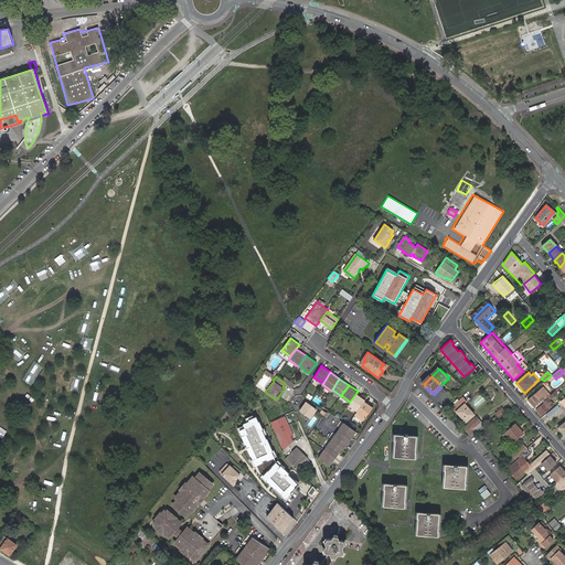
[(544,402),(553,394),(546,385),(529,401),(536,408),(544,402)]
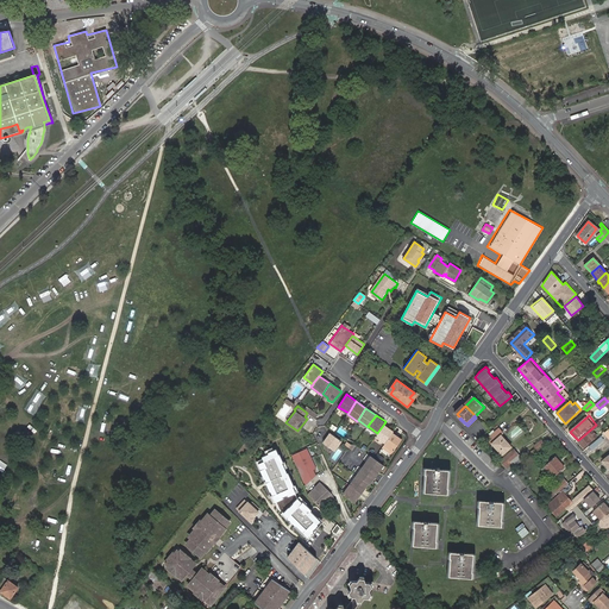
[(601,426),(598,422),(596,425),(586,433),(588,434),(579,441),(584,449),(597,438),(592,432),(594,431),(595,432),(601,426)]
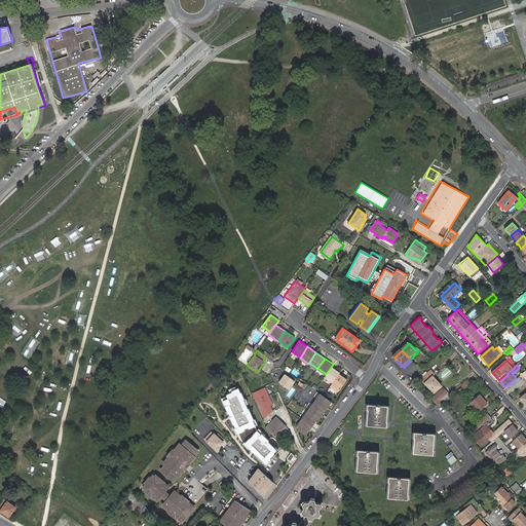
[(340,372),(332,366),(326,374),(325,376),(333,382),(339,373),(340,372)]
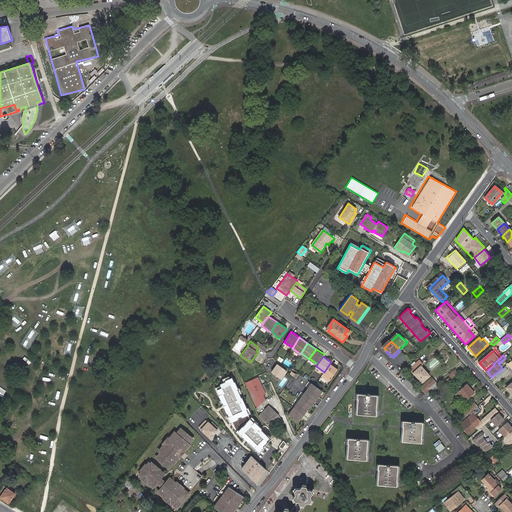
[(411,370),(415,375),(424,384),(431,377),(422,368),(425,365),(421,360),(411,370)]
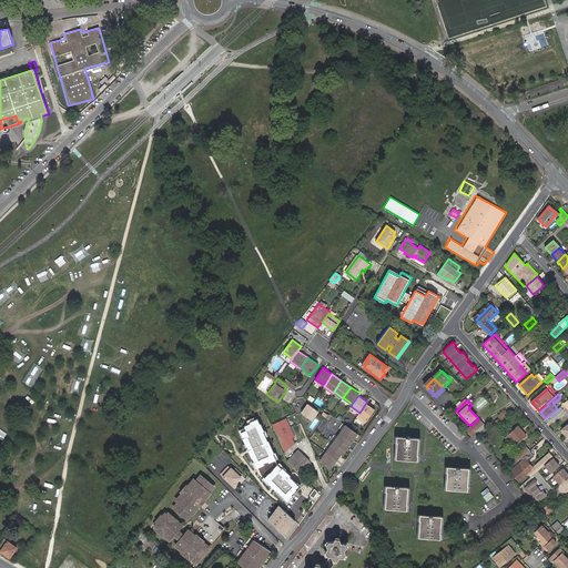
[(375,409),(366,403),(359,413),(356,417),(365,423),(375,409)]
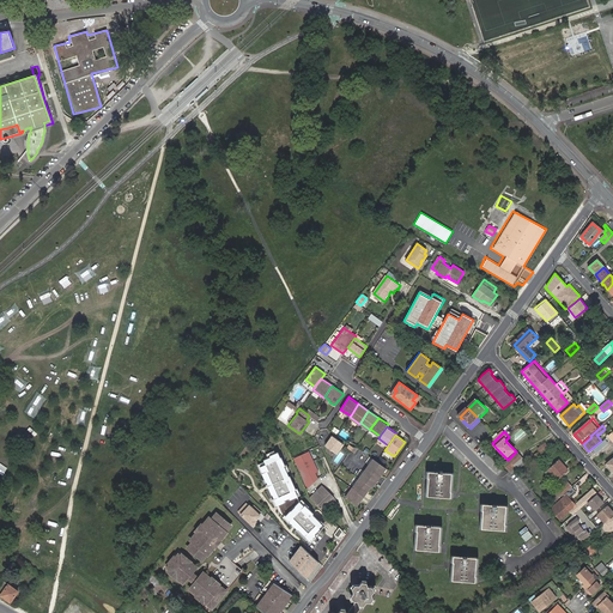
[(332,436),(325,445),(337,454),(344,444),(332,436)]
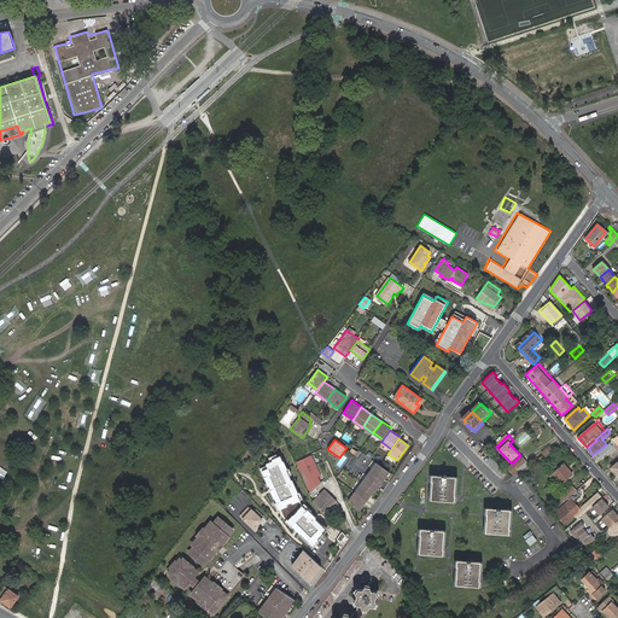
[(613,448),(610,444),(599,454),(602,458),(613,448)]
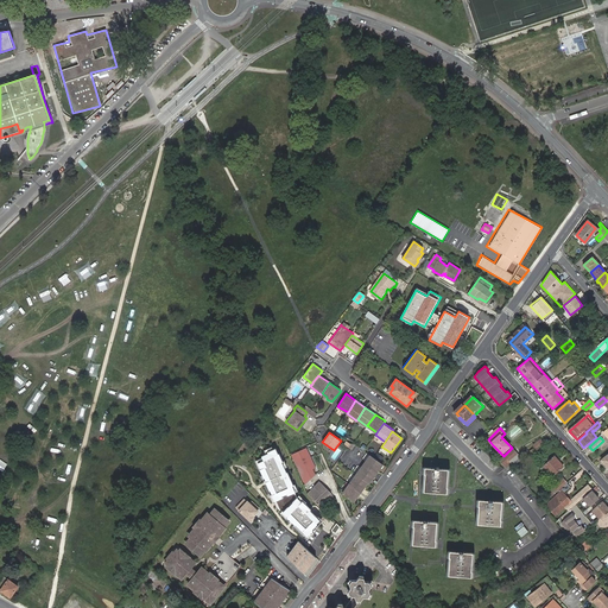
[(543,438),(536,444),(539,449),(546,443),(543,438)]
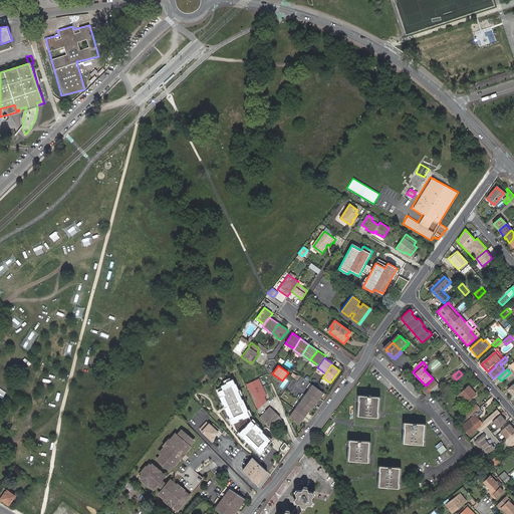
[(245,384),(257,410),(266,401),(263,397),(266,395),(258,379),(258,377),(246,383),(245,384)]
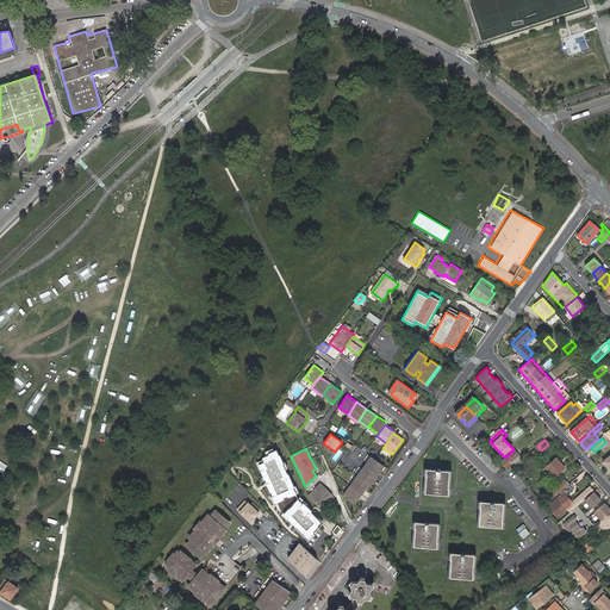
[(297,495),(278,450),(256,460),(277,504),(297,495)]
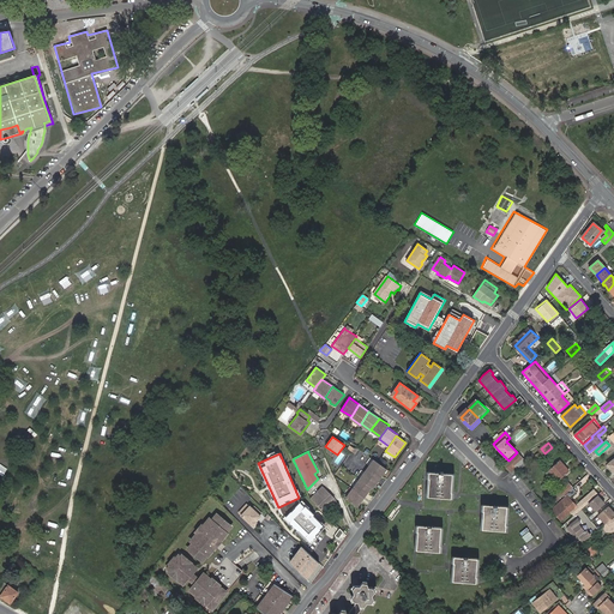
[(521,453),(507,464),(513,471),(517,468),(519,471),(529,463),(521,453)]
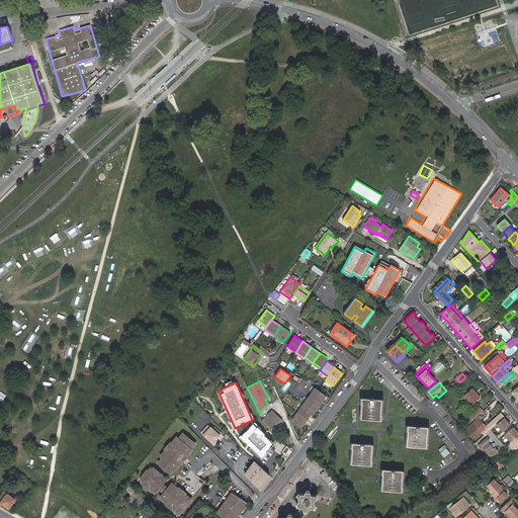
[(316,387),(304,404),(314,411),(315,412),(326,396),(316,387)]
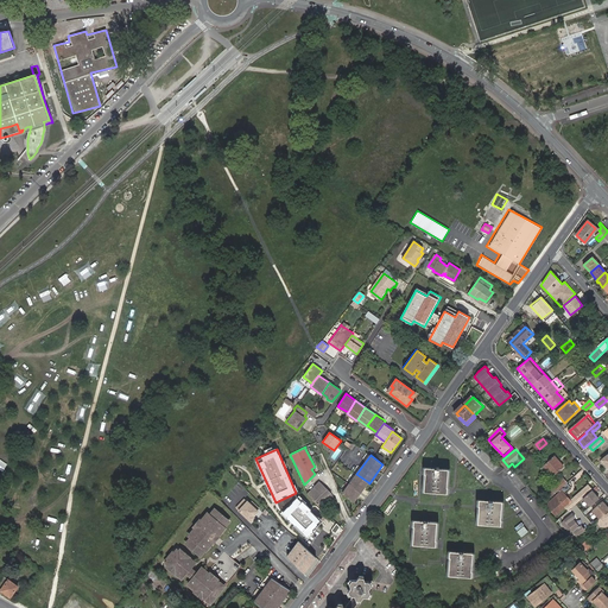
[(544,467),(552,476),(564,466),(556,456),(544,467)]
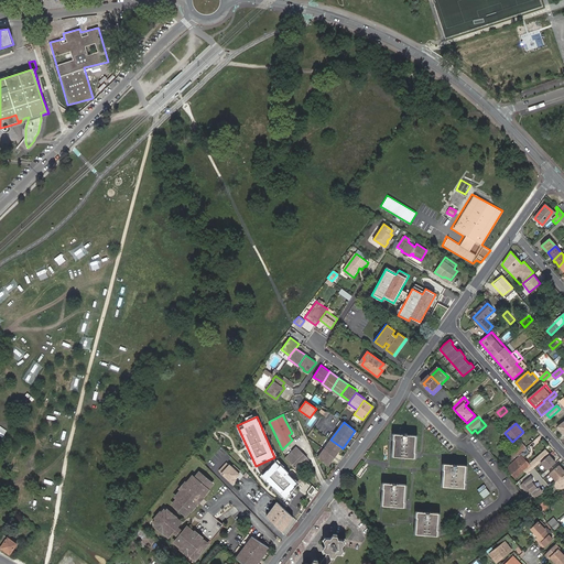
[(404,434),(394,433),(394,438),(398,440),(397,445),(394,445),(393,455),(402,455),(402,456),(415,457),(415,452),(414,452),(415,435),(408,434),(408,433),(404,433),(404,434)]
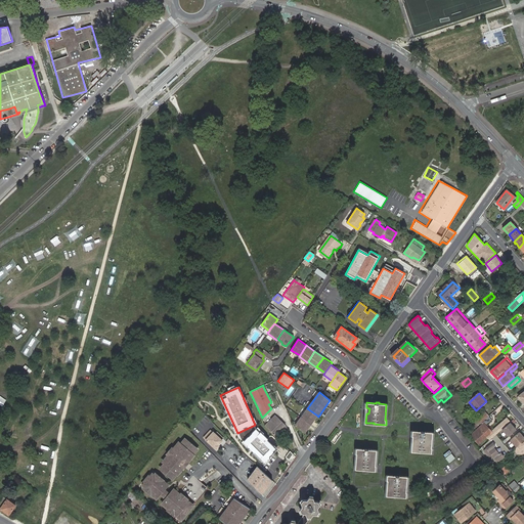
[(474,412),(476,410),(469,402),(467,404),(474,412)]
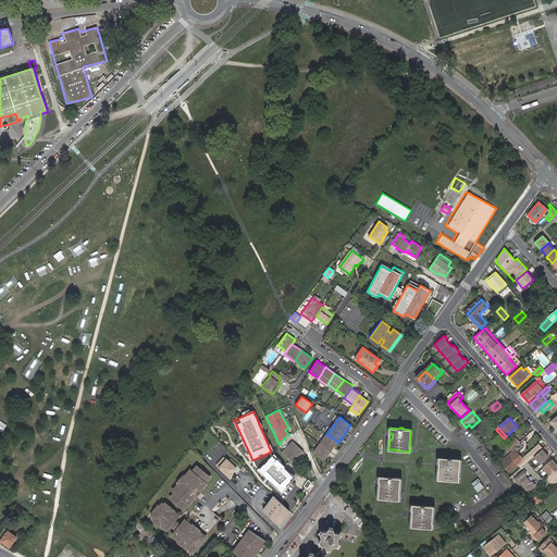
[(326,434),(320,444),(331,452),(337,442),(326,434)]
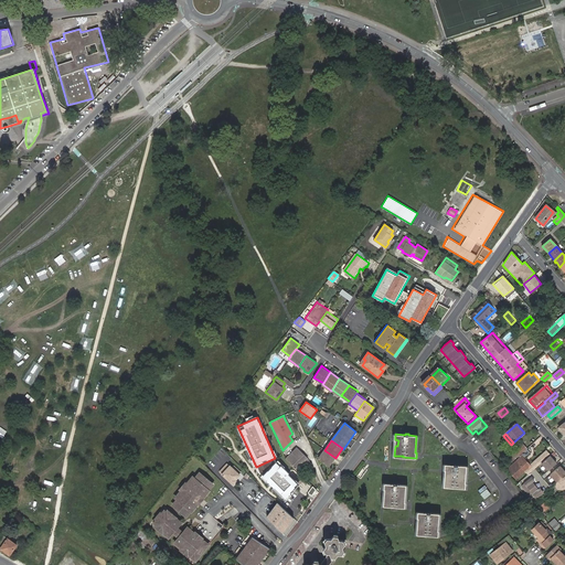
[(512,462),(528,449),(523,445),(515,452),(509,458),(512,462)]
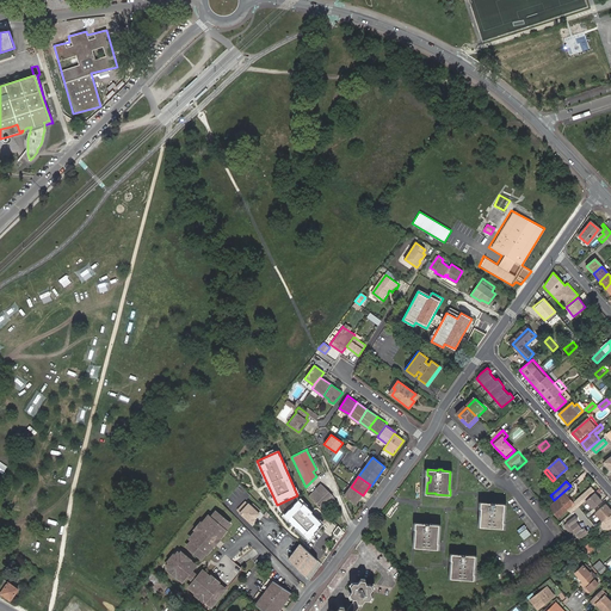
[(321,485),(309,497),(321,508),(333,495),(321,485)]
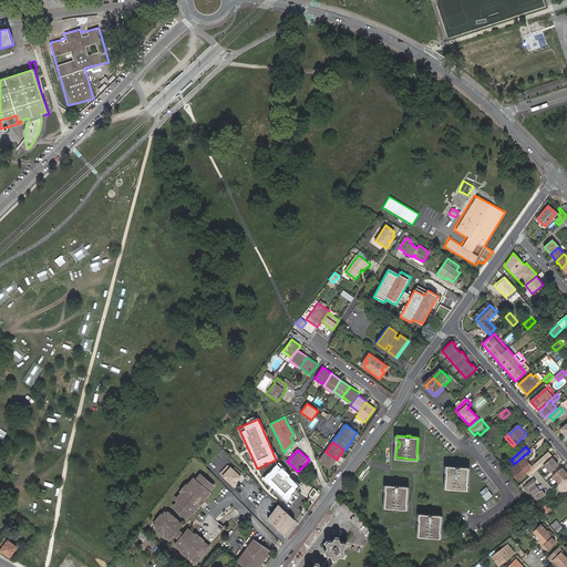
[(529,451),(522,459),(523,460),(524,461),(525,460),(526,461),(533,454),(529,451)]
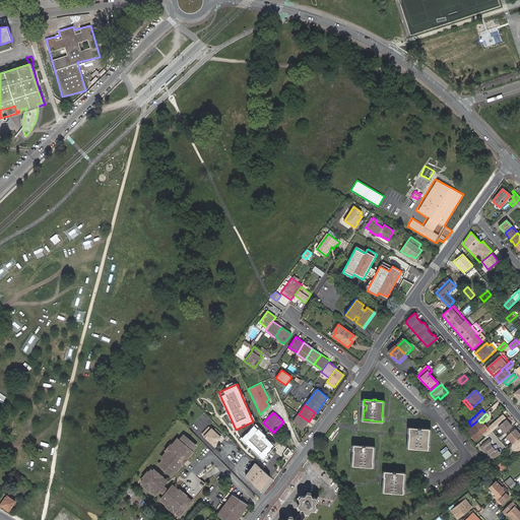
[(309,421),(299,414),(293,421),(303,430),(306,426),(305,425),(306,424),(307,425),(309,421)]
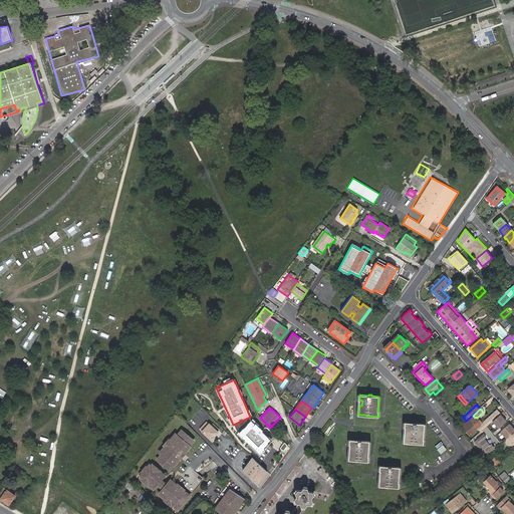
[(472,421),(464,428),(470,436),(478,429),(481,433),(482,432),(487,427),(493,422),(501,415),(498,411),(483,424),(482,425),(476,419),(473,422),(472,421)]
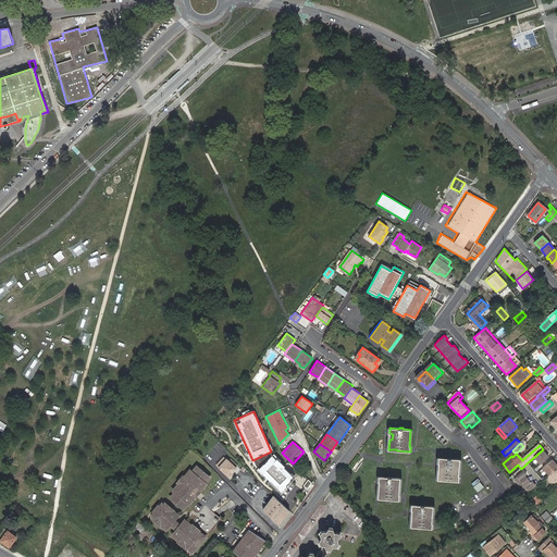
[(541,465),(549,456),(543,449),(534,457),(541,465)]
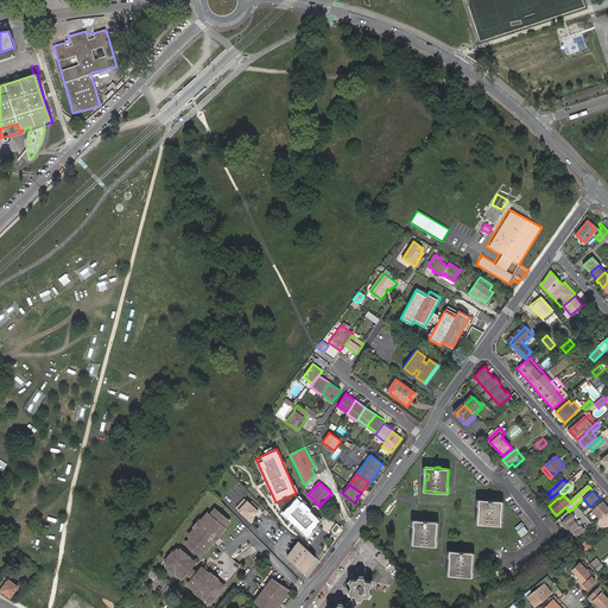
[(562,494),(561,493),(548,504),(549,506),(558,498),(559,499),(563,495),(570,502),(571,501),(564,494),(563,493),(562,494)]
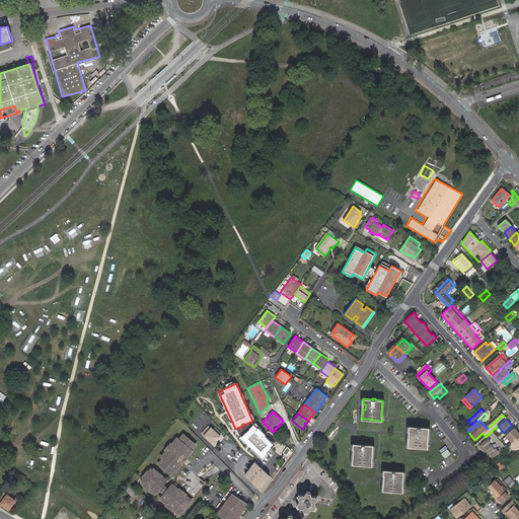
[(213,430),(209,425),(202,433),(214,444),(219,439),(218,438),(220,436),(219,435),(221,434),(215,428),(213,430)]
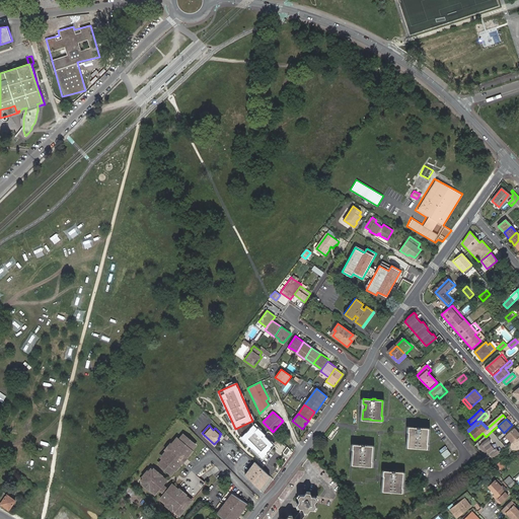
[(275,446),(254,426),(241,439),(263,458),(275,446)]
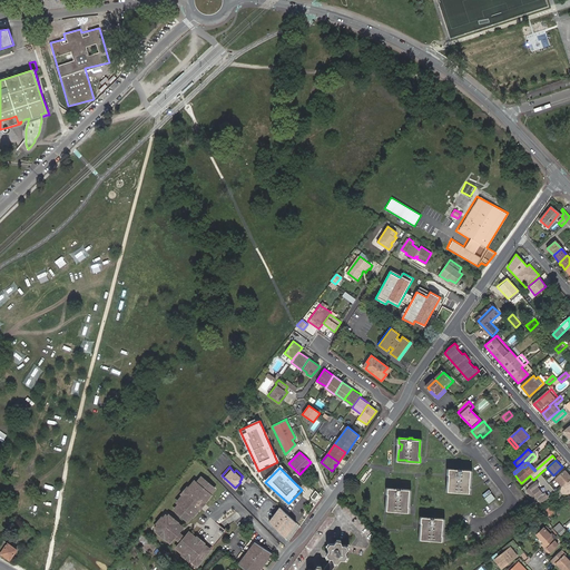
[(446,490),(448,491),(458,491),(458,485),(449,484),(449,480),(452,481),(452,473),(460,474),(460,469),(448,468),(446,473),(448,473),(446,490)]
